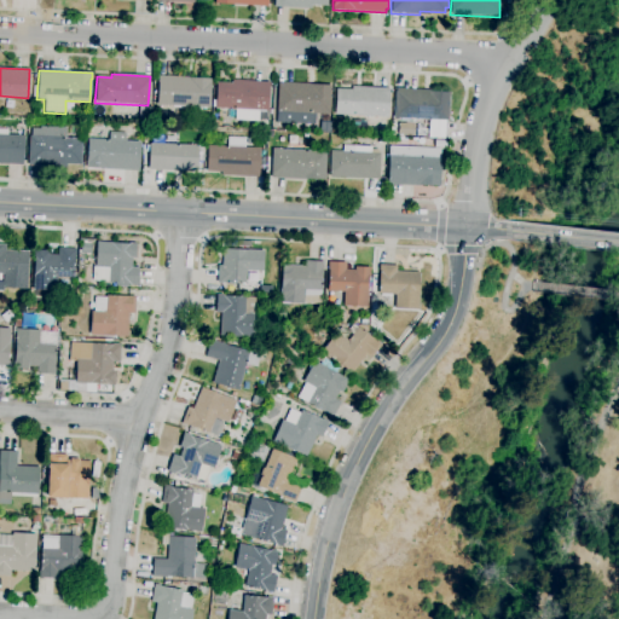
[(207,110),(200,109),(200,108),(156,105),(158,76),(212,80),(209,108),(207,108),(207,110)]
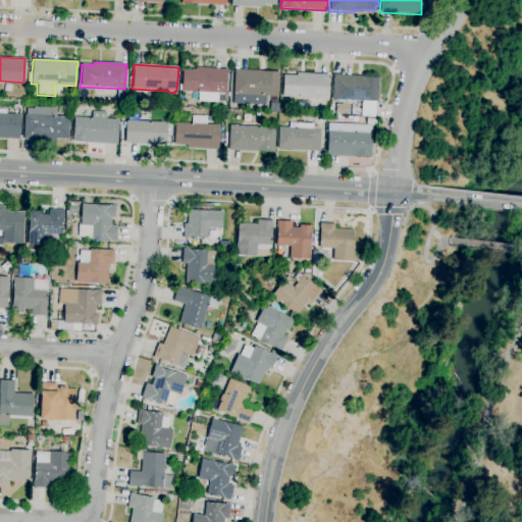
[(223,103),(217,103),(217,102),(198,101),(199,93),(181,92),(183,69),(196,70),(196,67),(227,69),(226,94),(218,94),(217,97),(224,97),(223,103)]
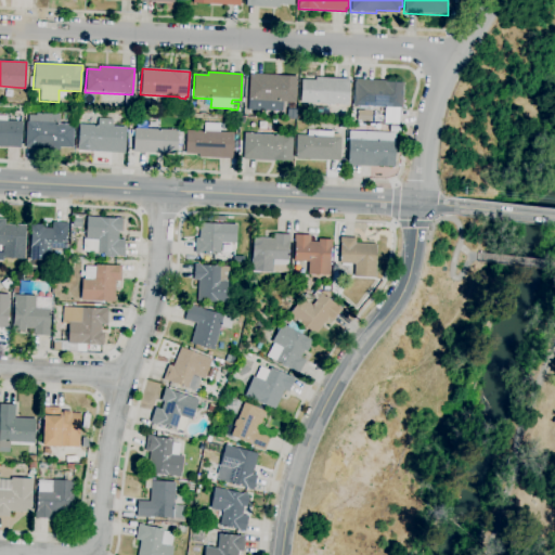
[(282,112),(248,111),(248,100),(249,74),(297,77),(296,102),(282,102),(282,112)]
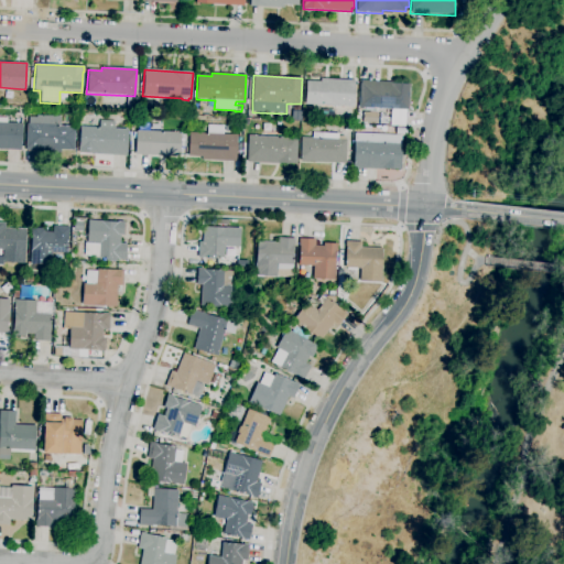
[(305,105),(305,102),(303,101),(304,83),(306,83),(306,80),(321,82),(321,78),(355,80),(354,107),(305,105)]
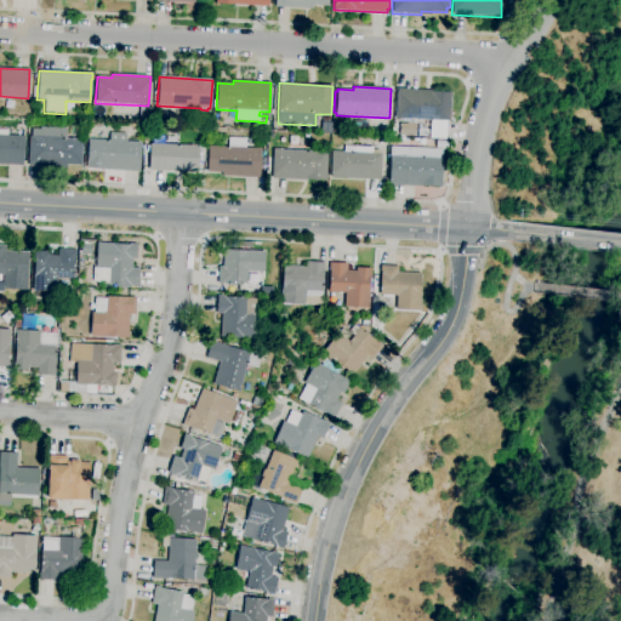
[(450,121),(396,119),(397,90),(428,91),(428,92),(451,93),(450,121)]
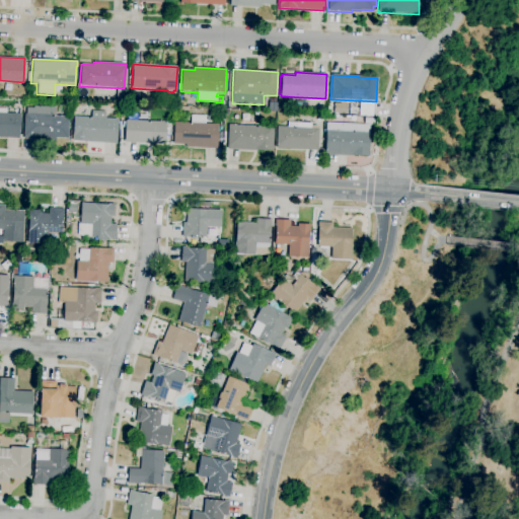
[(347,114),(335,113),(335,103),(347,103),(347,114)]
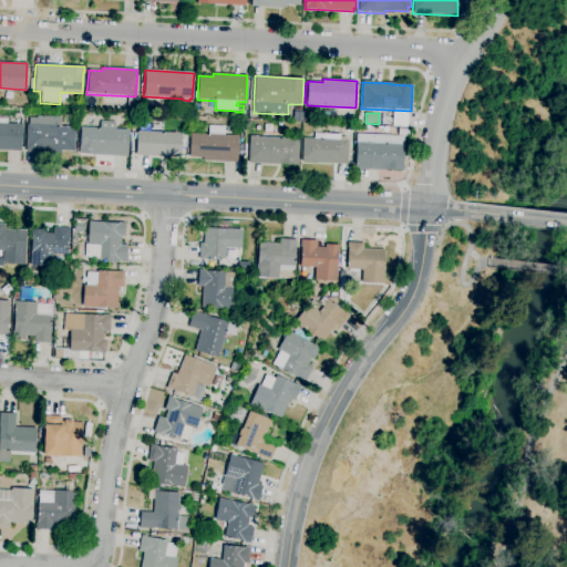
[(60,153),(26,152),(27,125),(29,125),(29,117),(37,119),(37,116),(60,117),(60,126),(75,127),(74,151),(60,151),(60,153)]
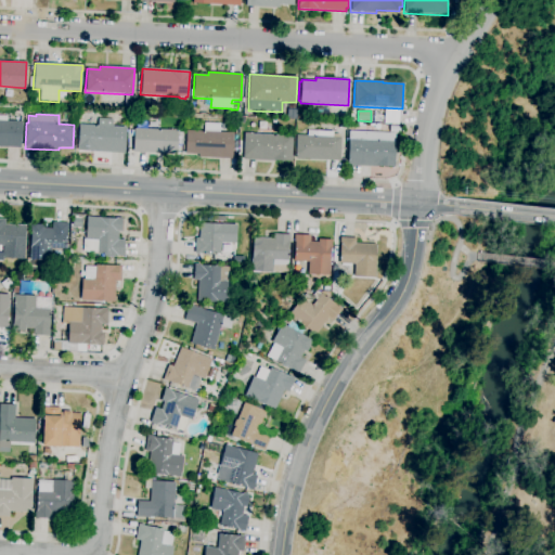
[(20,147),(0,146),(0,115),(7,116),(7,120),(22,121),(20,147)]
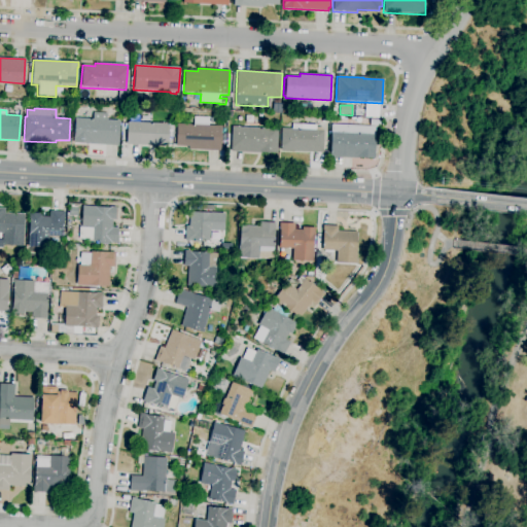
[(118,145),(73,143),(74,118),(93,119),(93,113),(107,113),(106,120),(119,120),(118,145)]
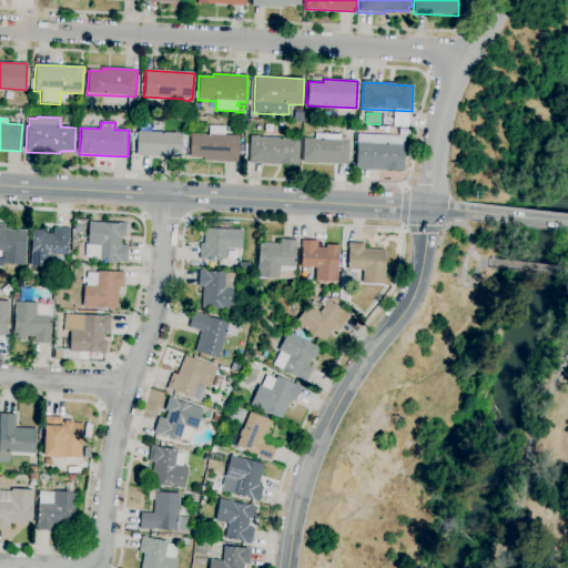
[(163,131),(154,131),(154,122),(163,122),(163,131)]
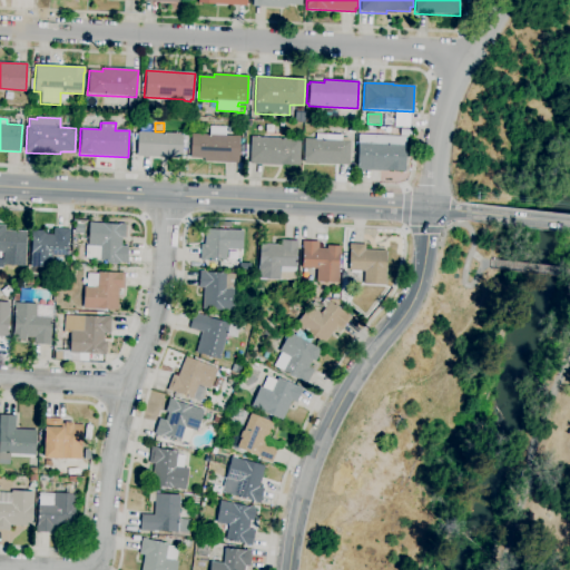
[(238,163),(204,161),(204,158),(189,158),(190,135),(209,135),(209,127),(225,127),(225,136),(239,136),(238,163)]
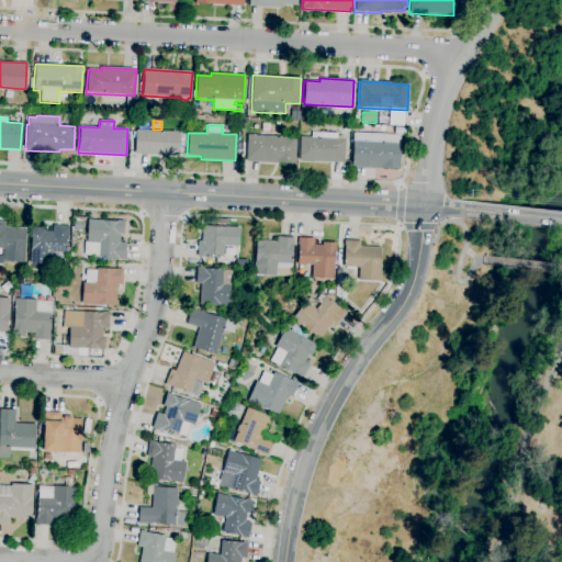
[(178,156),(134,154),(135,130),(179,132),(178,156)]
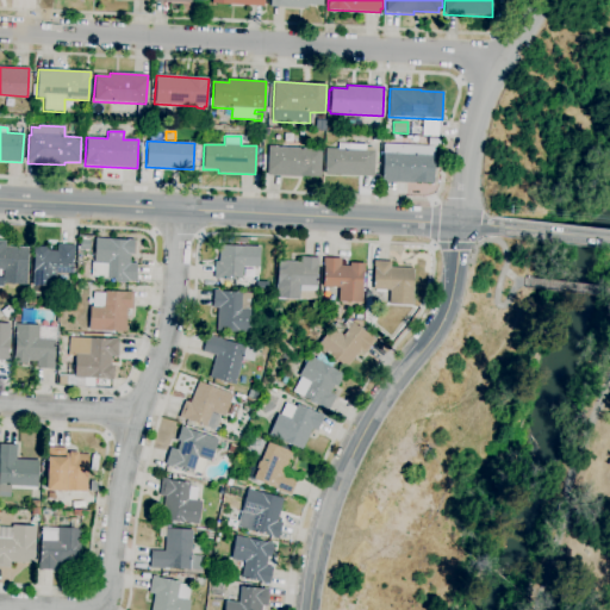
[(373,178),(324,175),(325,149),(337,149),(338,143),(366,145),(366,151),(375,151),(373,178)]
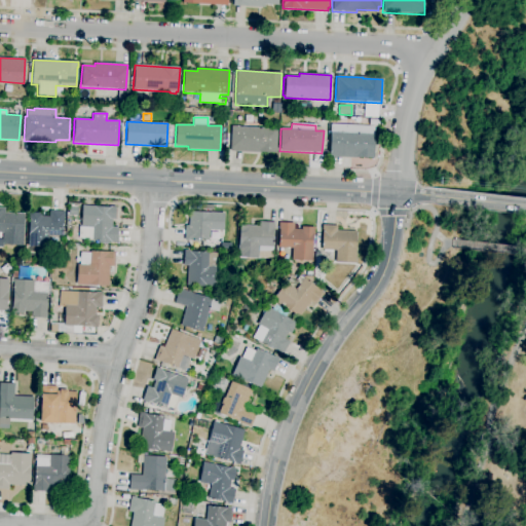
[(276,153),(230,151),(231,126),(277,129),(276,153)]
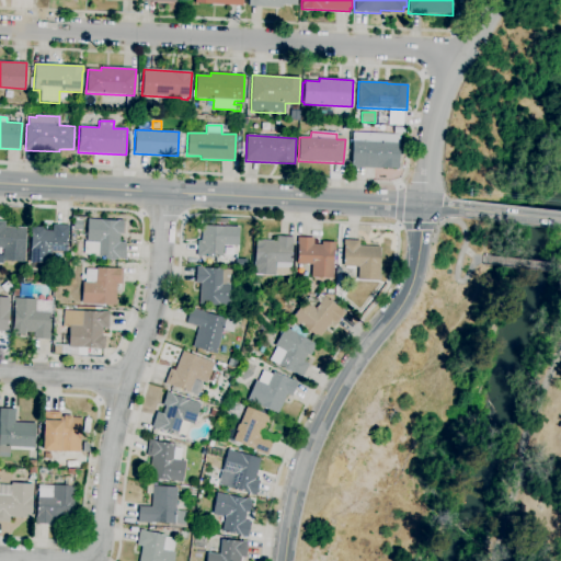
[(381,169),(351,168),(353,141),(400,144),(399,169),(382,168),(381,169)]
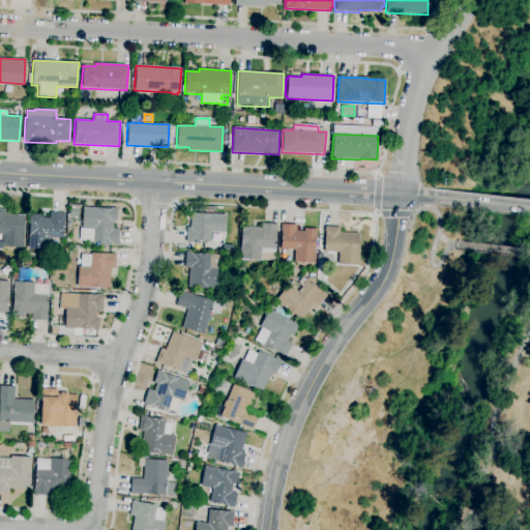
[(110,246),(98,246),(99,242),(92,242),(92,241),(86,241),(86,238),(79,238),(79,229),(93,230),(93,228),(82,228),(83,207),(116,208),(116,222),(113,222),(113,229),(118,229),(117,243),(110,243),(110,246)]
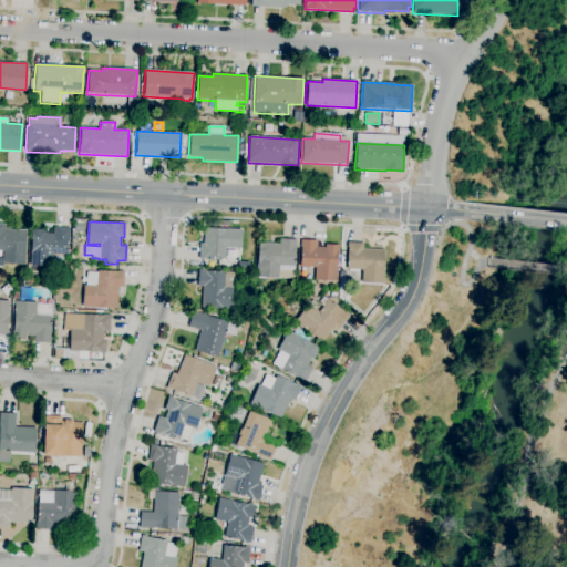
[(24,265),(2,264),(3,251),(0,250),(0,224),(4,224),(4,229),(26,230),(24,265)]
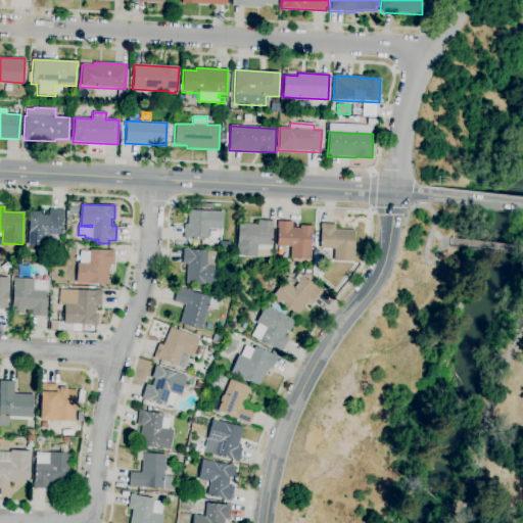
[(46,246),(28,244),(30,218),(29,218),(29,211),(41,212),(41,216),(49,216),(49,209),(63,210),(61,235),(47,234),(46,246)]
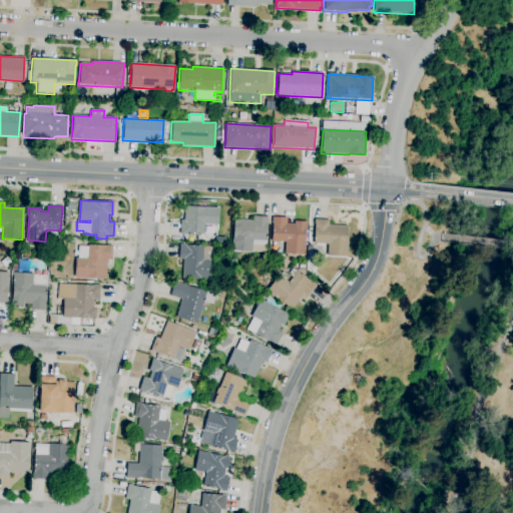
[(203,234),(183,233),(183,234),(179,234),(180,220),(184,220),(184,206),(218,207),(217,224),(204,223),(203,234)]
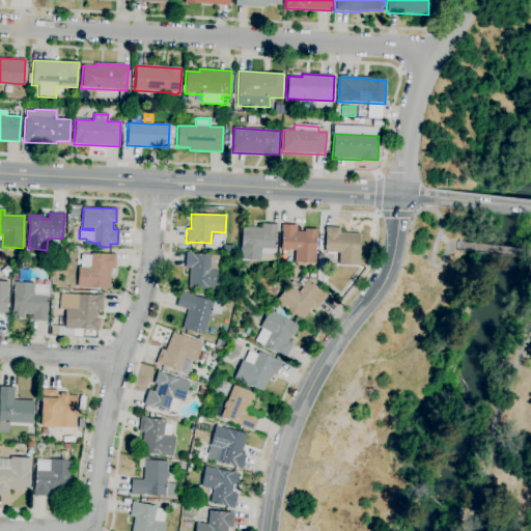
[(275,261),(241,259),(242,228),(262,229),(262,223),(278,224),(277,230),(276,230),(275,261)]
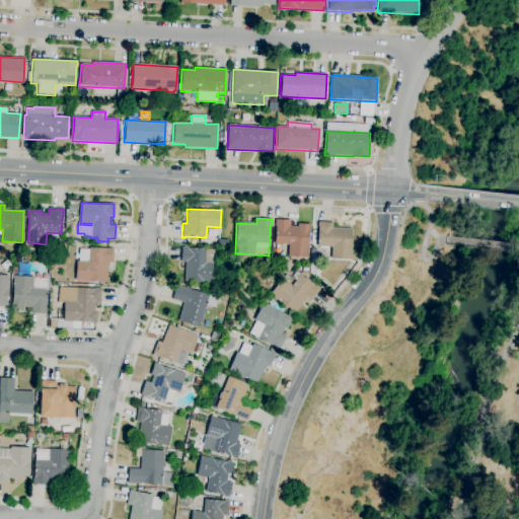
[(308,257),(288,256),(289,245),(274,244),(275,220),(290,220),(290,226),(297,227),(298,224),(310,225),(310,230),(309,230),(308,257)]
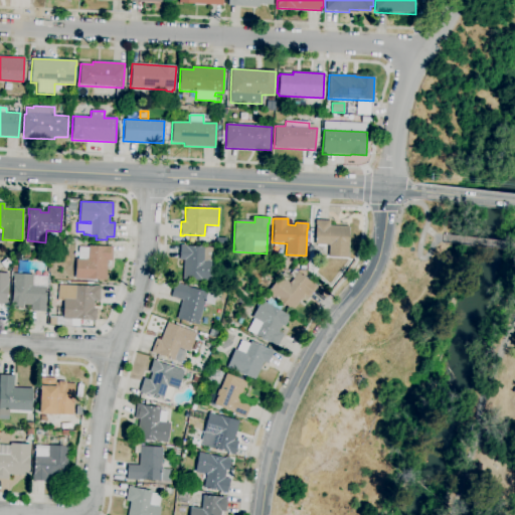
[(348,258),(328,256),(329,245),(315,244),(316,220),(330,221),(330,225),(349,226),(348,258)]
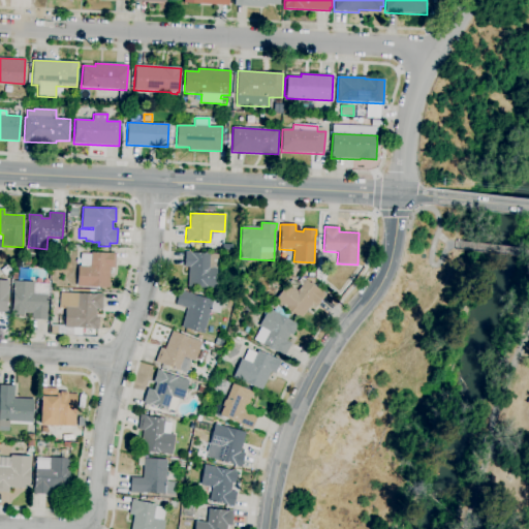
[(220,289),(188,287),(189,267),(184,267),(185,252),(190,252),(190,253),(222,255),(220,289)]
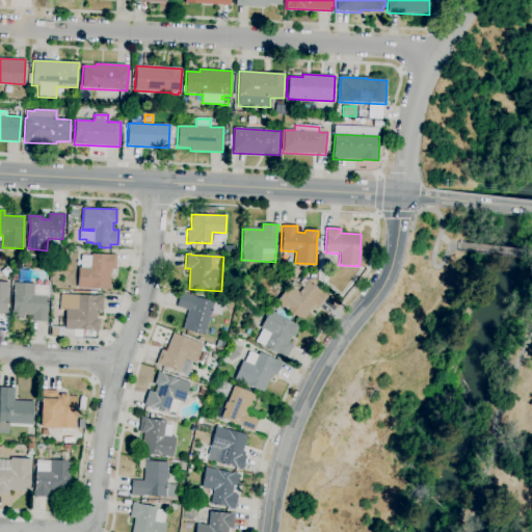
[(109,290),(77,288),(78,268),(80,268),(81,256),(90,256),(90,255),(111,256),(111,255),(116,255),(115,270),(110,269),(109,290)]
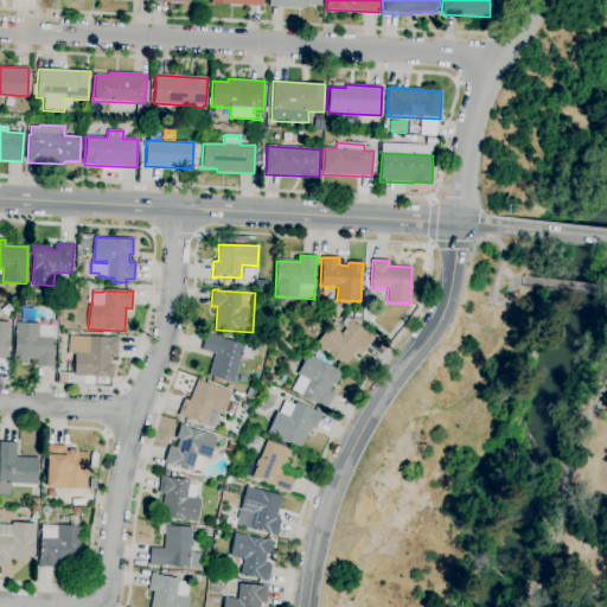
[(6,317),(0,311),(7,305),(13,311),(6,317)]
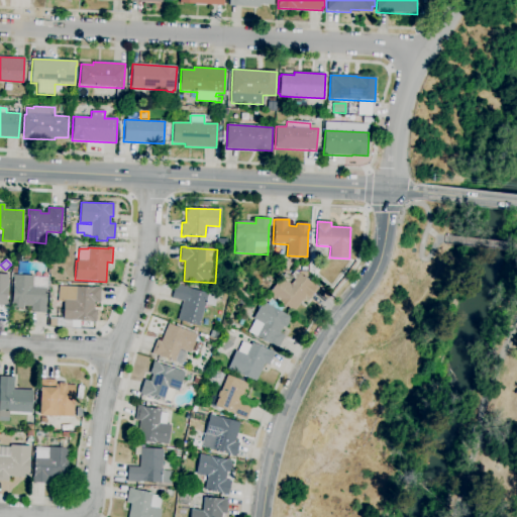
[(294,312),(270,293),(268,296),(263,292),(267,288),(271,291),(285,274),(294,281),(295,279),(291,275),(295,271),(318,289),(309,300),(306,297),(294,312)]
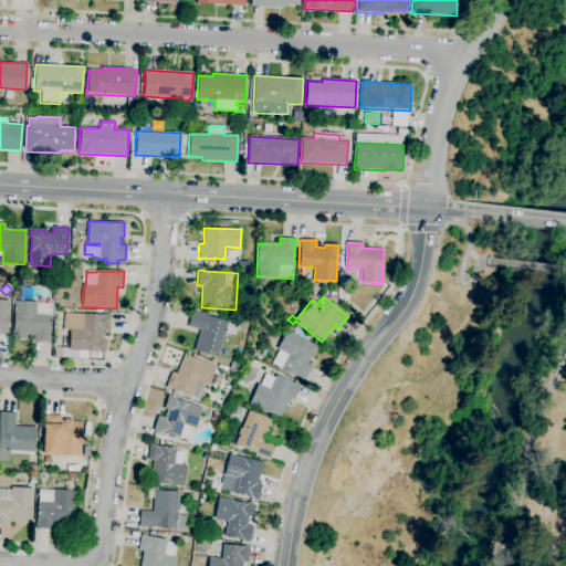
[(0,300),(9,301),(7,335),(0,334),(0,300)]
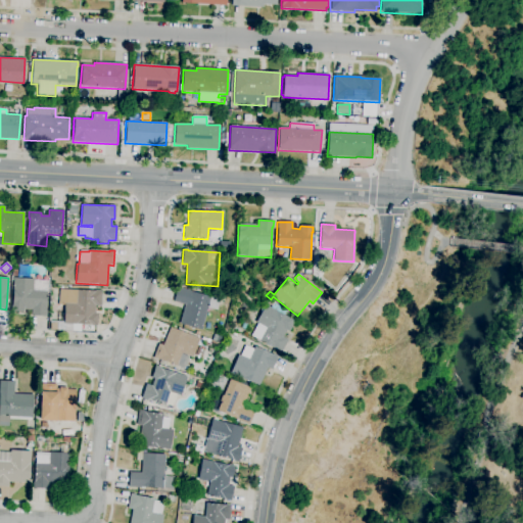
[(46,317),(32,316),(32,310),(24,310),(24,313),(10,312),(11,305),(12,305),(13,278),(34,279),(34,281),(45,282),(45,292),(46,292),(46,311),(46,317)]
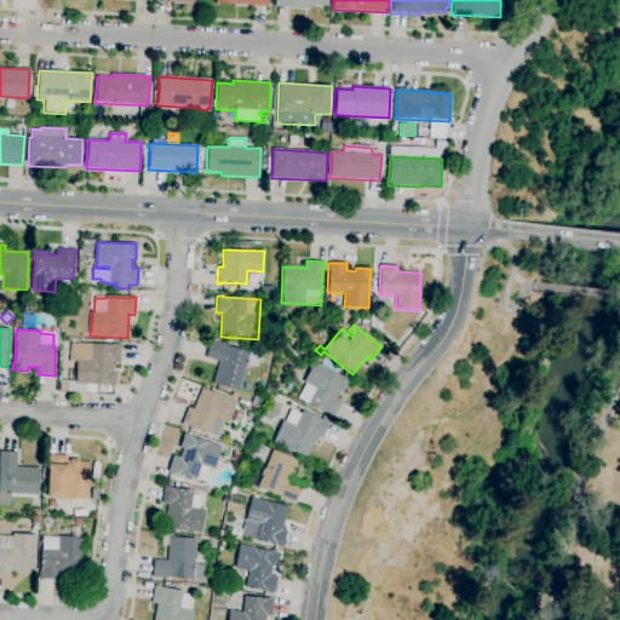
[(239,391),(213,384),(219,361),(206,357),(211,340),(225,344),(224,345),(260,356),(258,367),(246,365),(239,391)]
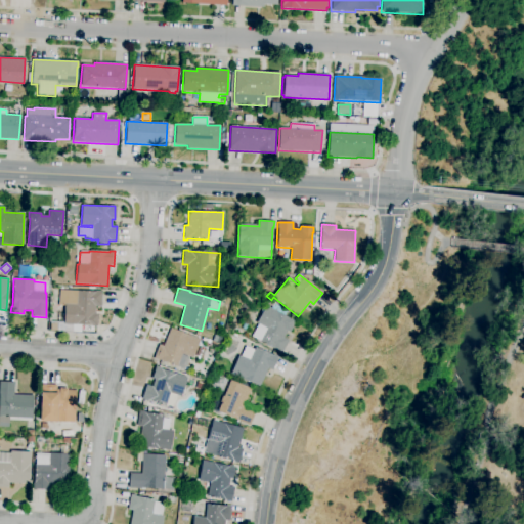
[(96,326),(91,326),(92,325),(63,324),(64,304),(58,303),(59,290),(77,291),(77,292),(95,292),(95,291),(101,292),(101,306),(95,306),(95,314),(97,314),(96,326)]
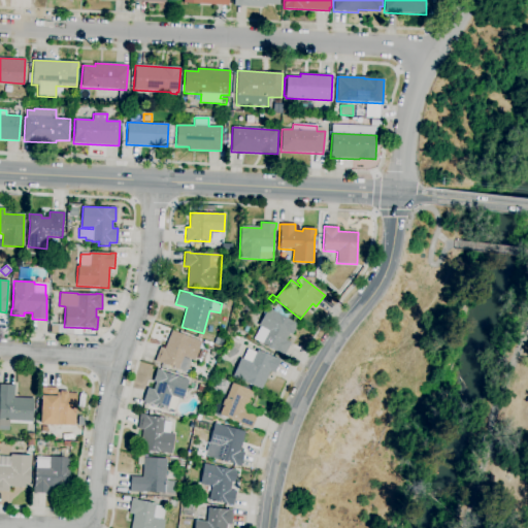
[(284,356),(262,344),(262,343),(254,338),(260,327),(258,326),(268,308),(273,311),(274,309),(269,306),(272,302),(277,306),(277,307),(288,315),(286,318),(297,325),(292,335),(289,333),(285,340),(291,343),(284,356)]
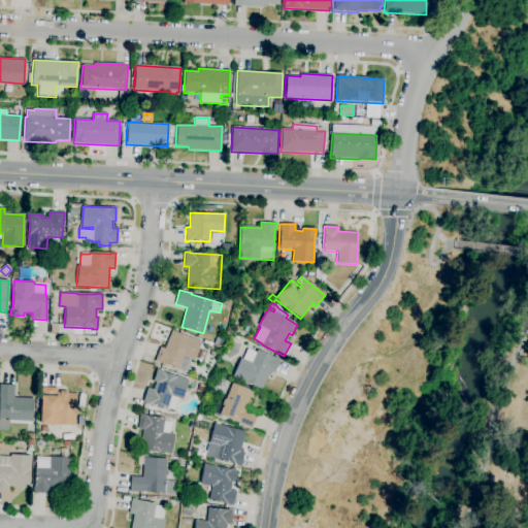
[(61,334),(51,333),(51,325),(61,326),(61,334)]
